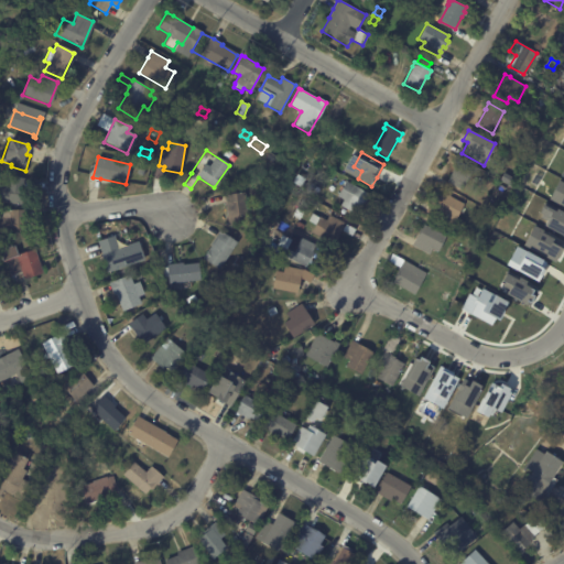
[(459,190),(446,183),(453,170),(452,169),(456,160),(474,170),(472,175),(469,174),(462,191),(459,190)]
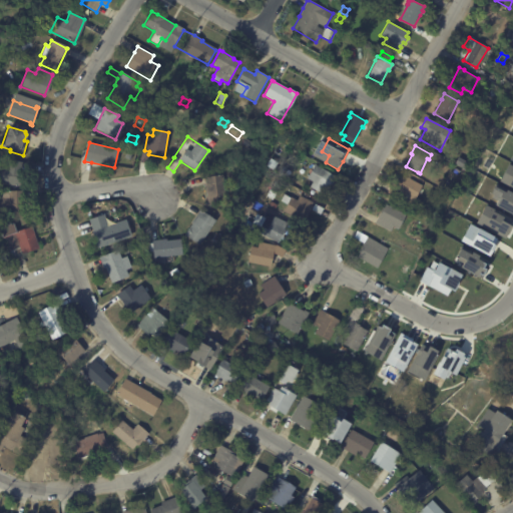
[(461,159),(467,163),(463,169),(454,163),(457,157),(461,159)]
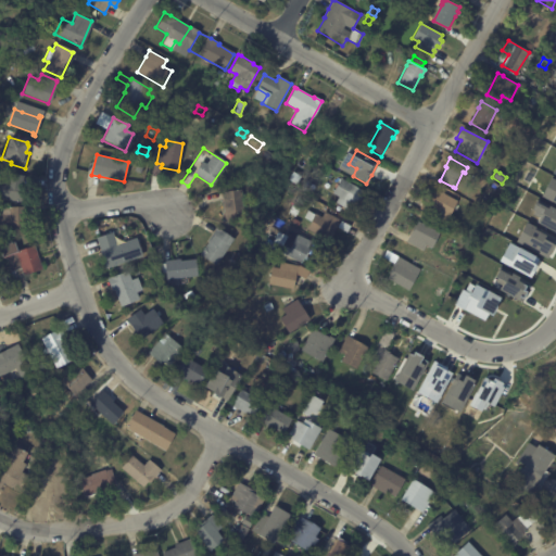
[(23,177),(22,202),(0,200),(0,180),(3,180),(4,174),(24,176),(23,177)]
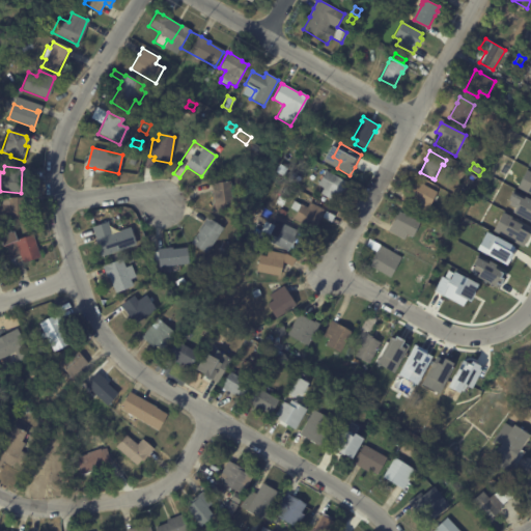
[(530,170),(525,169),(516,189),(530,194),(530,170)]
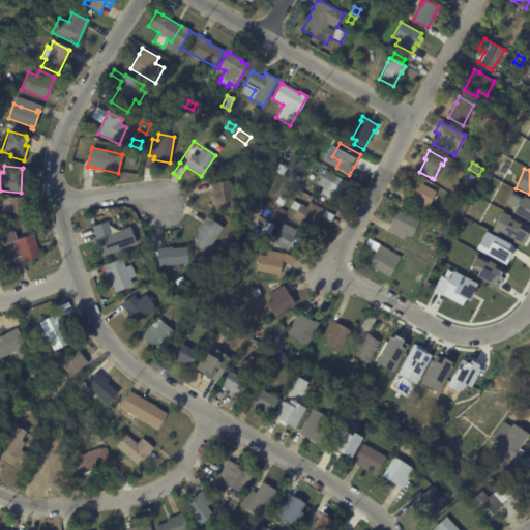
[(337,195),(333,201),(319,194),(322,187),(316,184),(324,170),(347,182),(342,193),(340,190),(337,195)]
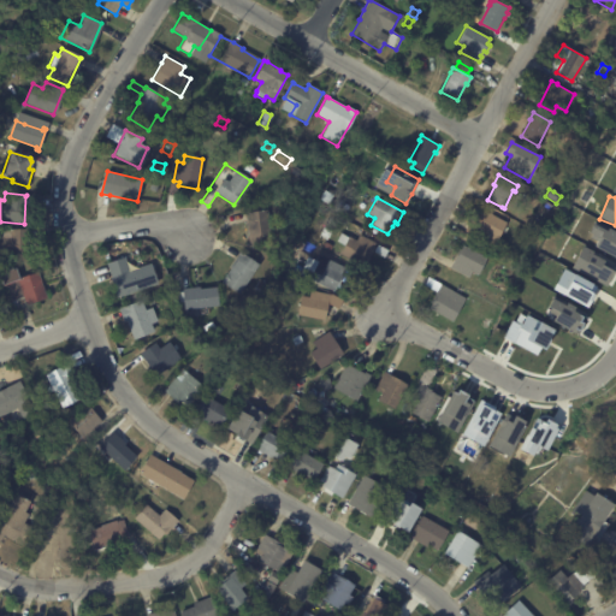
[(505,223),(496,241),(490,237),(486,242),(469,232),(481,209),(505,223)]
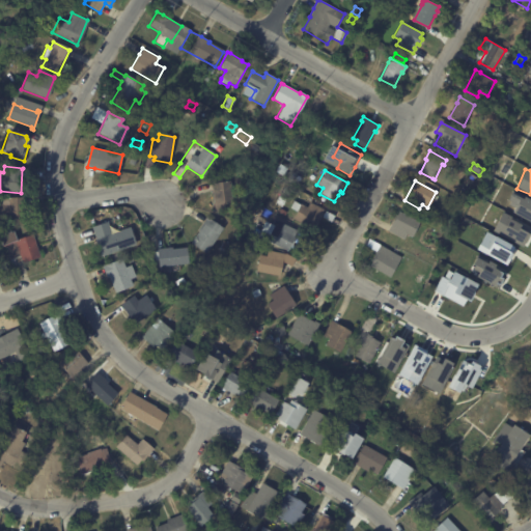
[(215,213),(212,184),(229,182),(233,211),(215,213)]
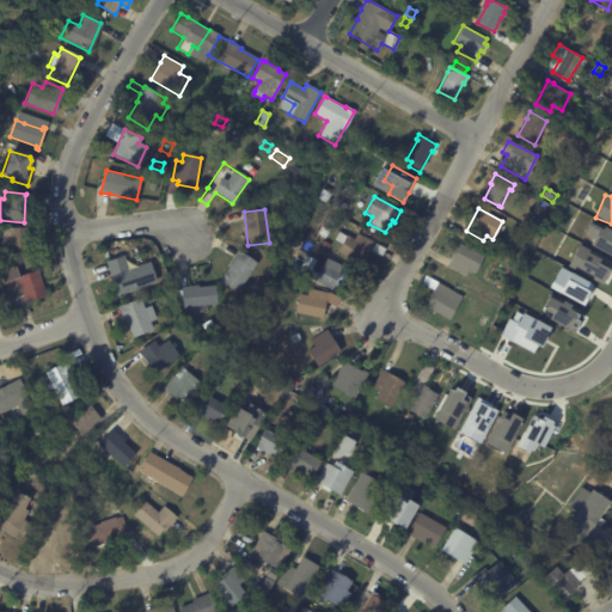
[(589,244),(611,256),(611,233),(588,222),(585,231),(594,236),(589,244)]
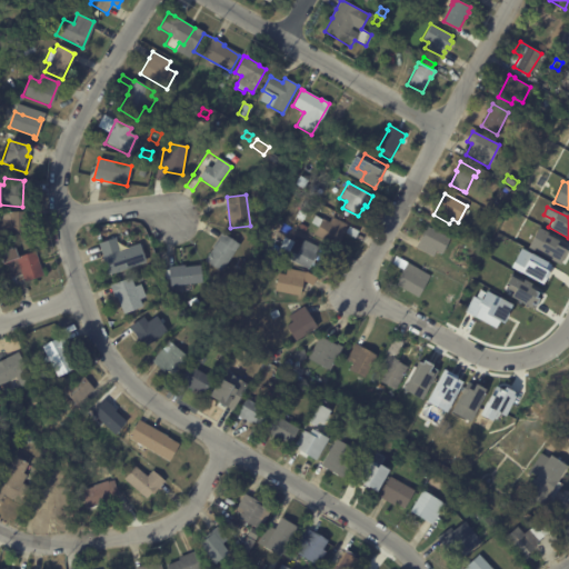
[(26,213),(26,243),(0,243),(0,212),(26,212),(26,213)]
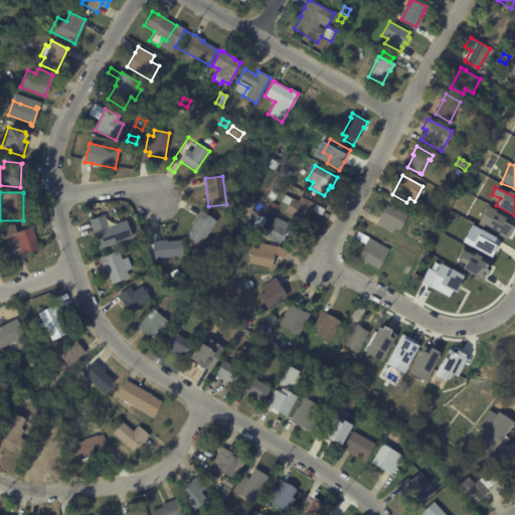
[(315,204),(304,223),(284,212),(292,198),(298,201),(301,196),(315,204)]
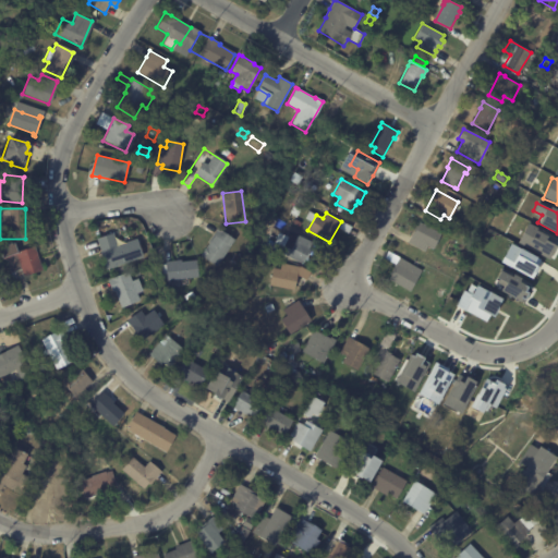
[(408,242),(415,226),(416,227),(419,222),(440,233),(433,250),(426,246),(424,252),(407,243),(408,242)]
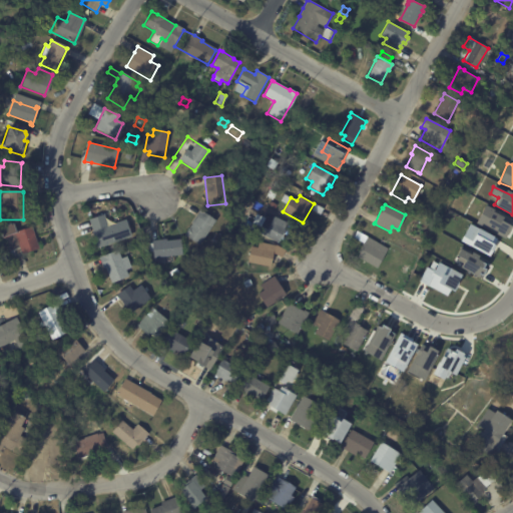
[(476,223),(505,236),(512,219),(483,206),(476,223)]
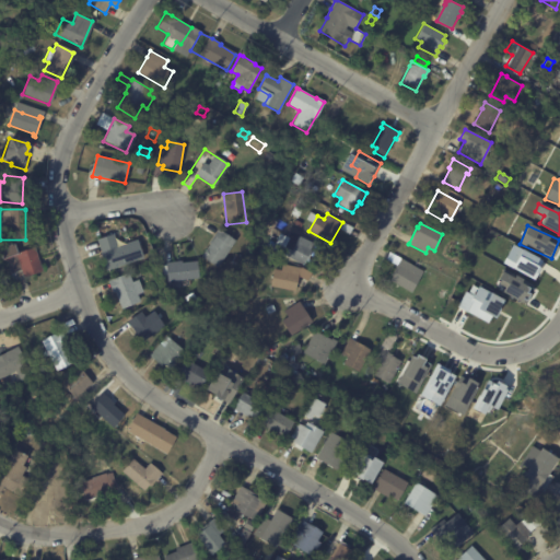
[(235,240),(219,268),(200,257),(217,230),(235,240)]
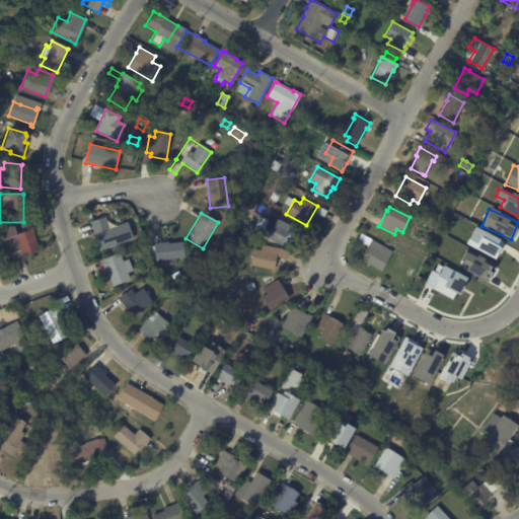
[(291,226),(283,242),(281,246),(252,231),(260,217),(266,220),(269,215),(291,226)]
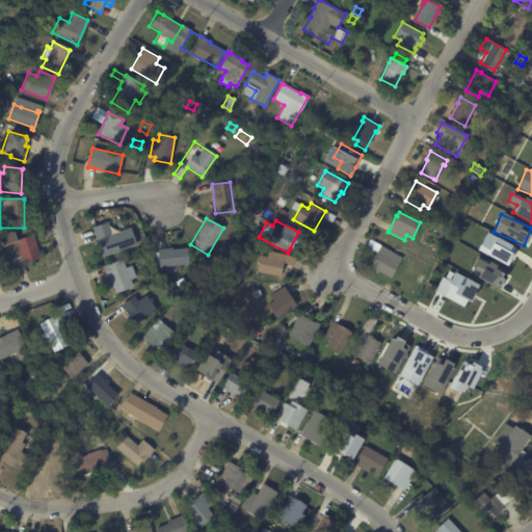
[(131,230),(136,245),(102,256),(92,227),(108,221),(112,234),(130,228),(131,230)]
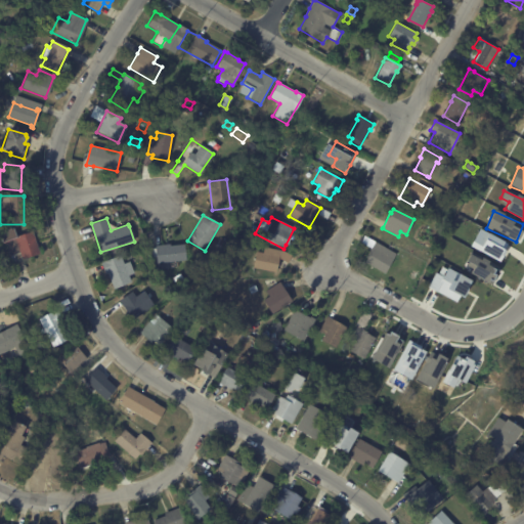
[(11,229),(13,237),(31,231),(38,254),(22,260),(25,269),(15,273),(11,262),(9,263),(2,243),(0,244),(0,231),(10,228),(11,229)]
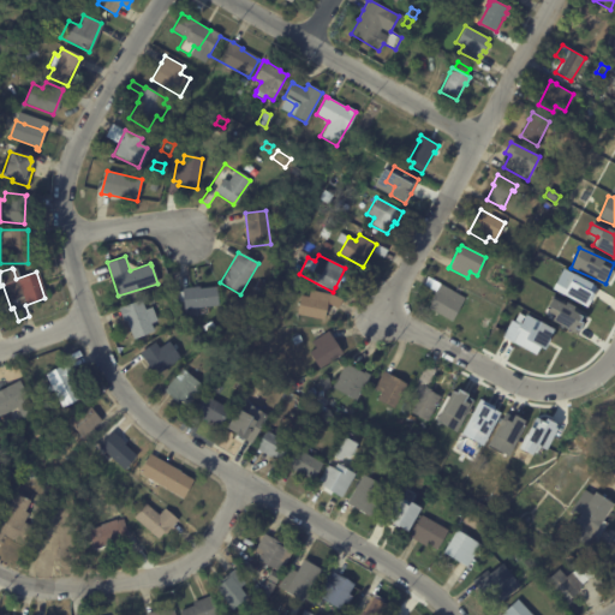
[(585,306),(596,286),(562,268),(551,288),(585,306)]
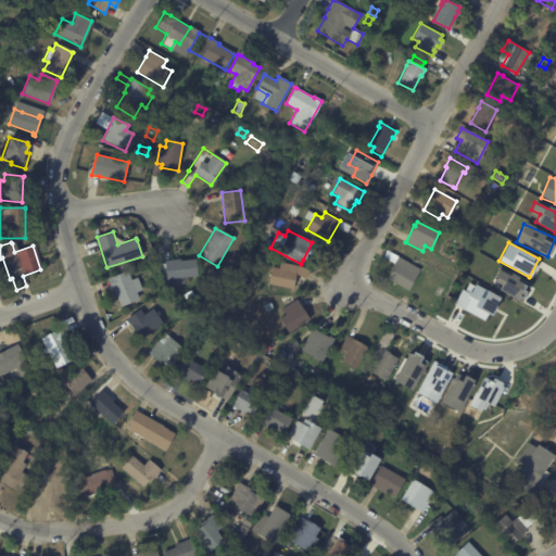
[(264,251),(273,253),(269,260),(262,257),(264,251)]
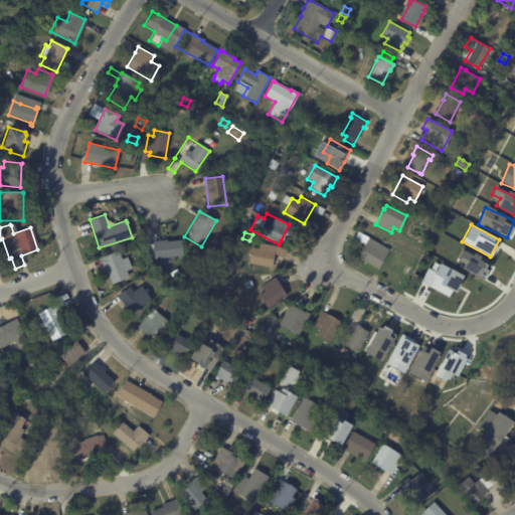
[(355,237),(358,232),(389,249),(377,270),(357,258),(364,244),(354,238),(355,237)]
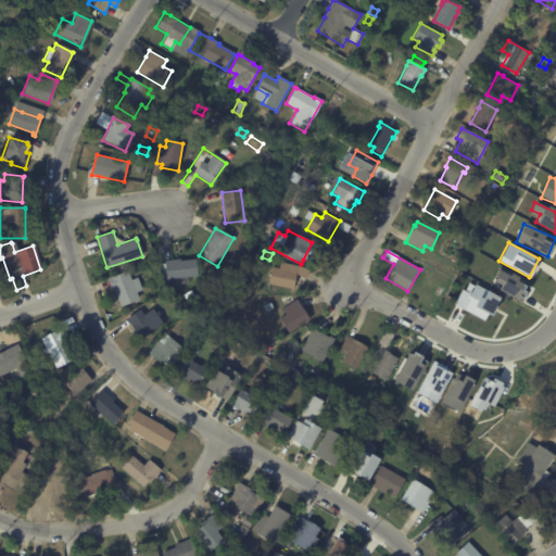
[(166,280),(165,273),(162,274),(161,264),(165,264),(165,261),(180,260),(180,262),(196,260),(198,277),(166,280)]
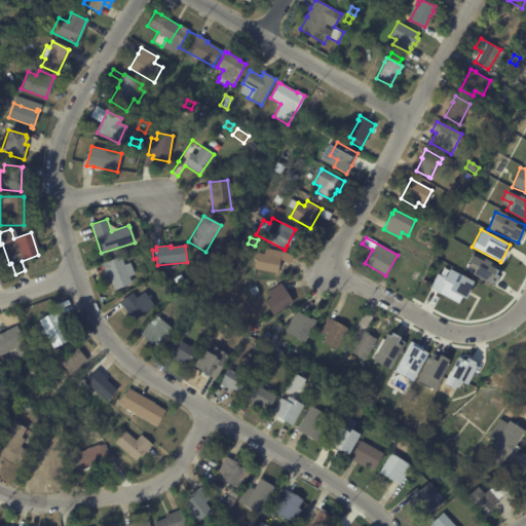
[(294,257),(290,264),(282,260),(278,274),(255,269),(258,253),(265,255),(267,249),(283,252),(294,257)]
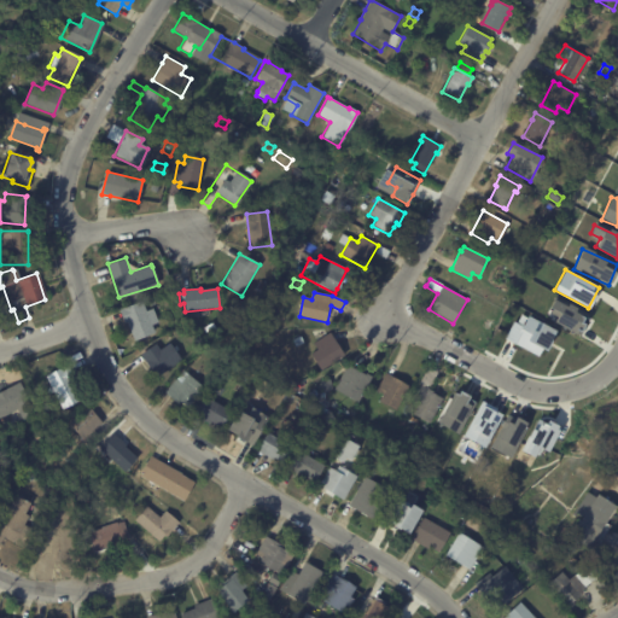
[(588,314),(553,298),(548,308),(558,313),(554,322),(578,334),(588,314)]
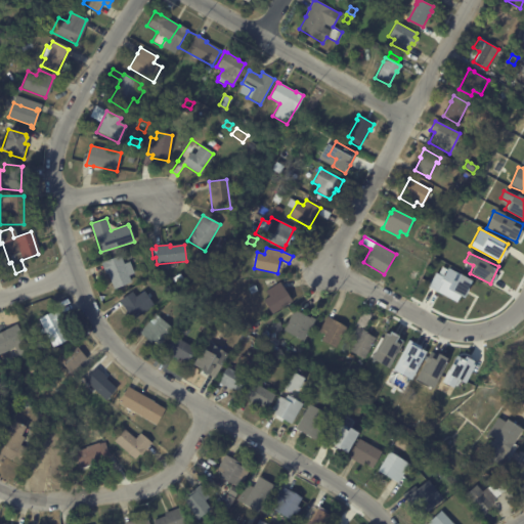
[(130,266),(133,273),(127,276),(129,282),(113,290),(106,273),(104,274),(99,263),(119,255),(123,265),(128,262),(130,266)]
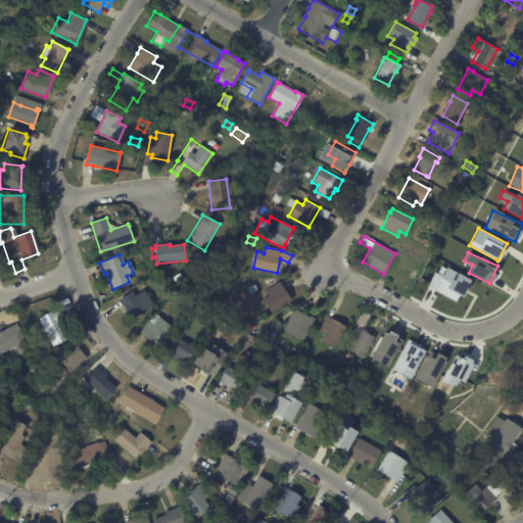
[(427,286),(457,301),(469,279),(439,264),(427,286)]
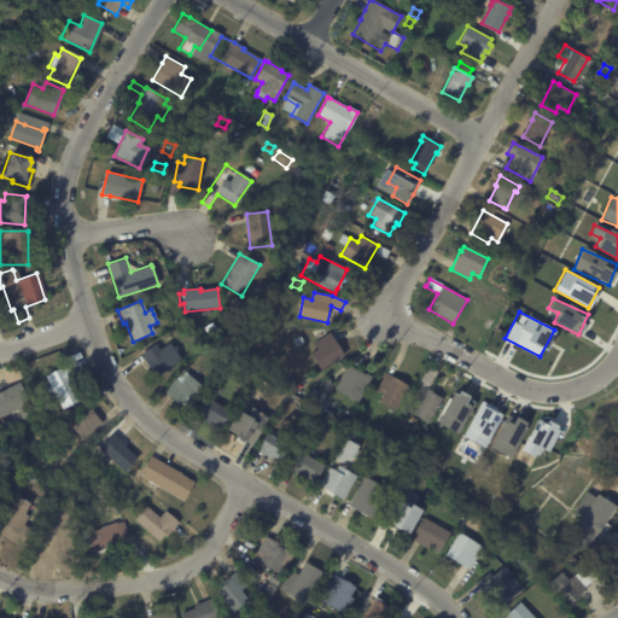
[(487,319),(494,322),(489,331),(482,328),(487,319)]
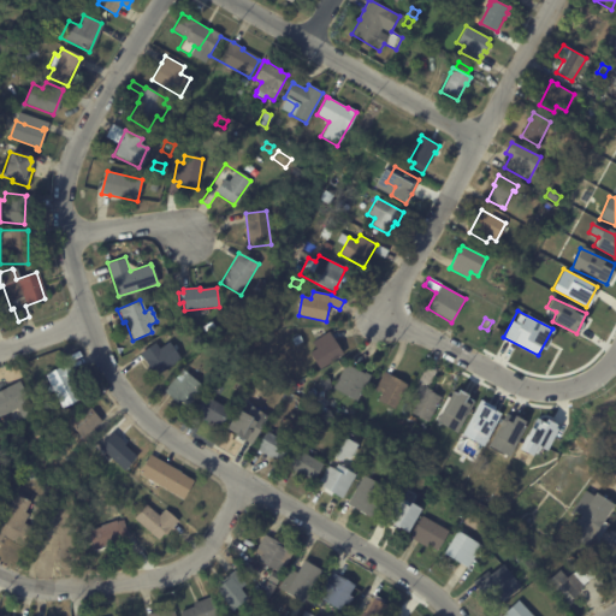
[(329,332),(343,354),(320,369),(309,353),(317,348),(312,342),(329,331),(329,332)]
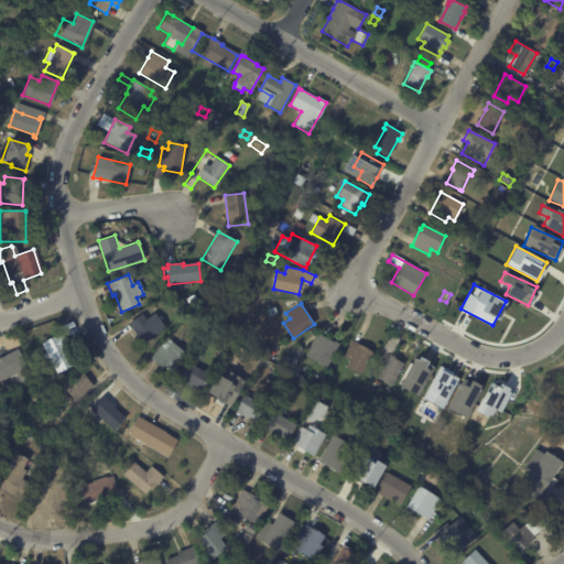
[(268,311),(274,306),(278,313),(271,316),(268,311)]
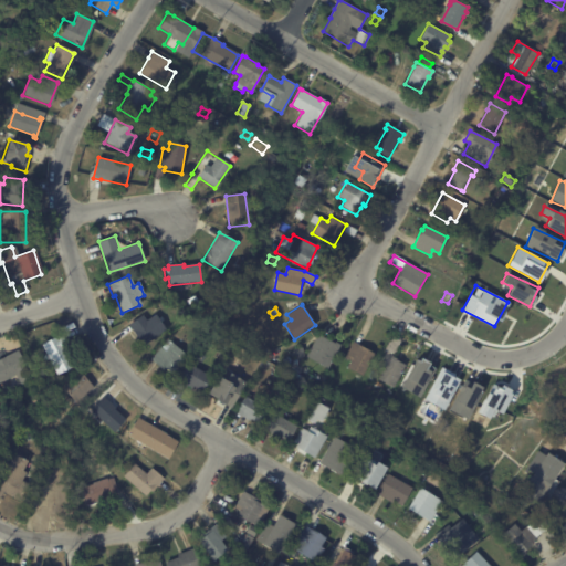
[(143,345),(128,324),(143,315),(146,321),(155,314),(166,329),(143,345)]
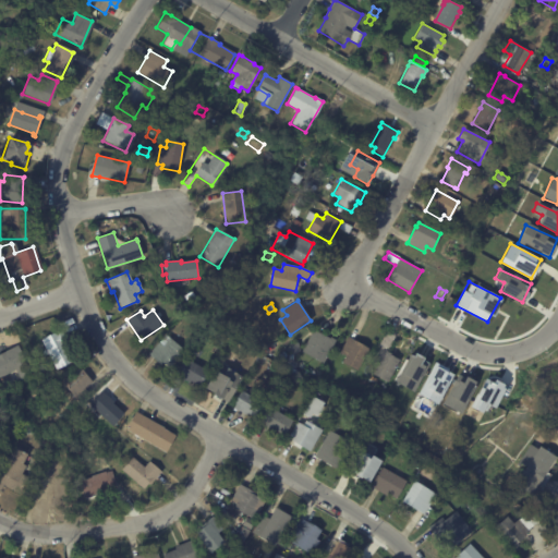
[(314,327),(315,328),(308,332),(305,327),(312,324),(314,327)]
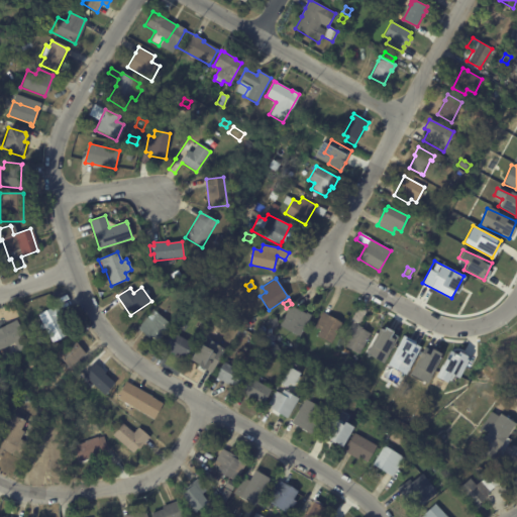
[(56,307),(61,317),(58,318),(66,334),(50,342),(36,316),(55,306),(56,307)]
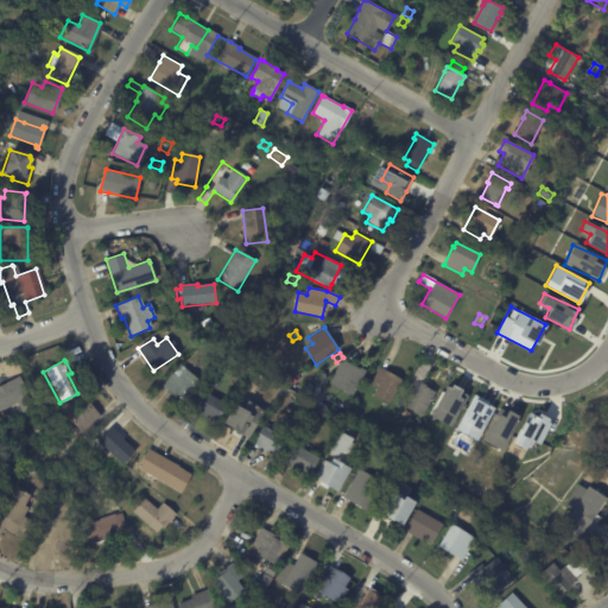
[(342,361),(352,366),(353,365),(365,372),(350,398),(334,388),(334,387),(328,384),(341,360),(342,361)]
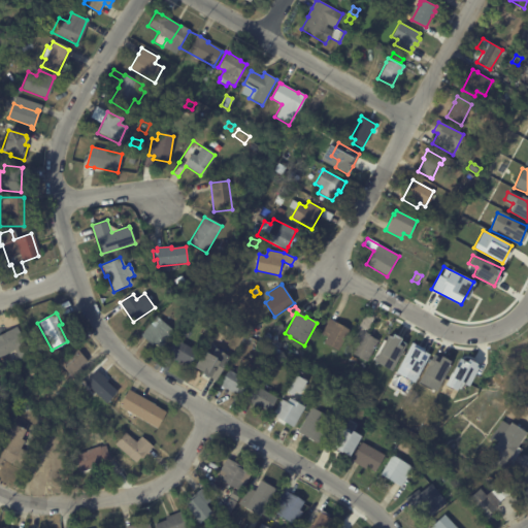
[(166,341),(159,350),(153,344),(152,347),(139,336),(150,324),(157,317),(174,332),(166,341)]
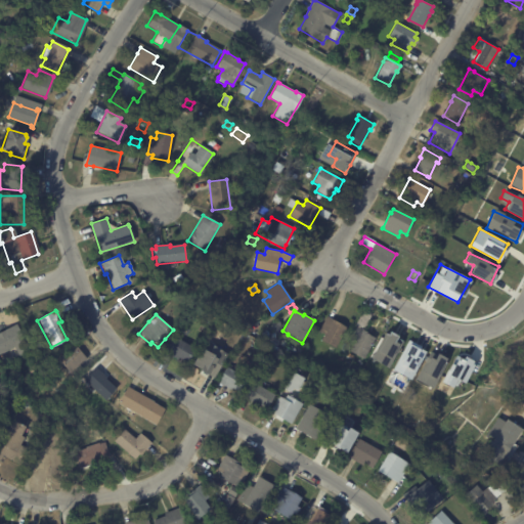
[(326,317),(346,329),(335,349),(320,341),(323,336),(318,333),(326,317)]
